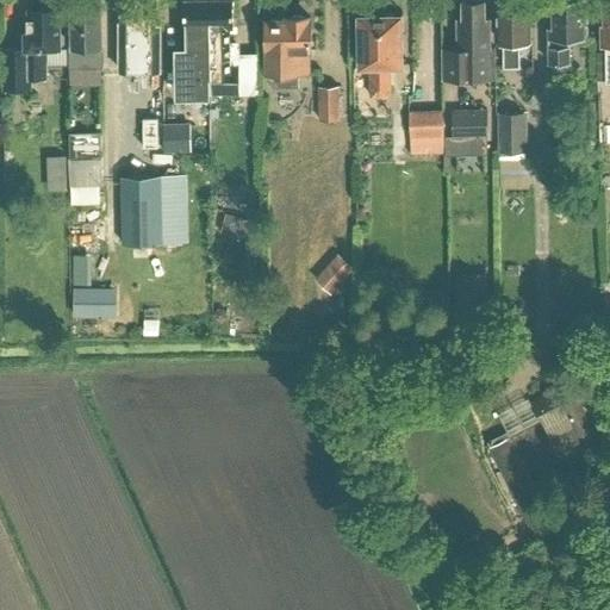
[(120,22),(120,70),(161,70),(161,20),(159,22),(157,0),(120,0),(122,22),(120,22)]
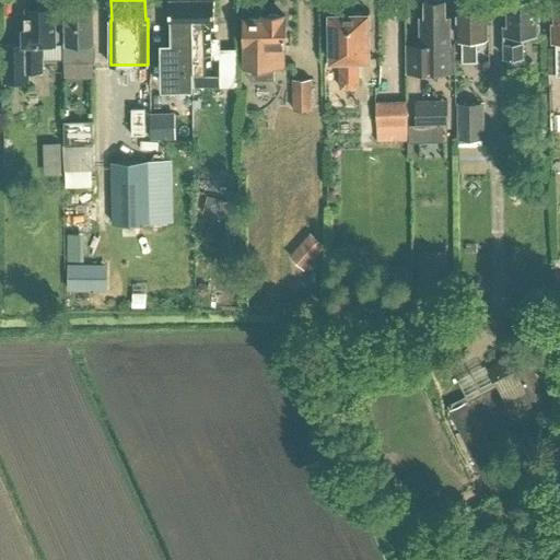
[(174,45),(164,46),(164,86),(193,86),(191,0),(168,0),(170,25),(174,25),(174,45)]
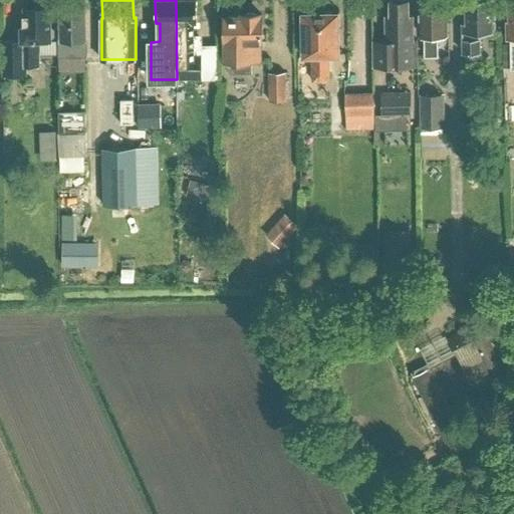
[(196,0),(176,0),(177,79),(201,79),(201,55),(188,55),(188,42),(193,42),(192,23),(196,23),(196,0)]
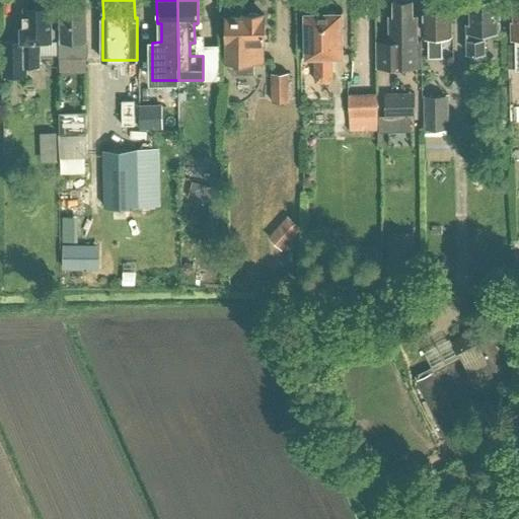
[(421,40),(417,40),(417,16),(413,16),(413,1),(409,1),(408,0),(398,0),(398,1),(393,1),(393,27),(389,27),(389,68),(422,68),(421,40)]
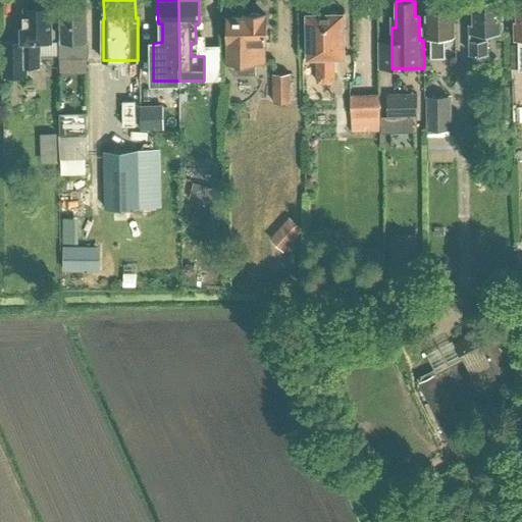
[(438,0),(426,0),(426,35),(431,35),(431,56),(444,56),(444,35),(453,35),(453,0),(450,0),(449,0),(438,0)]
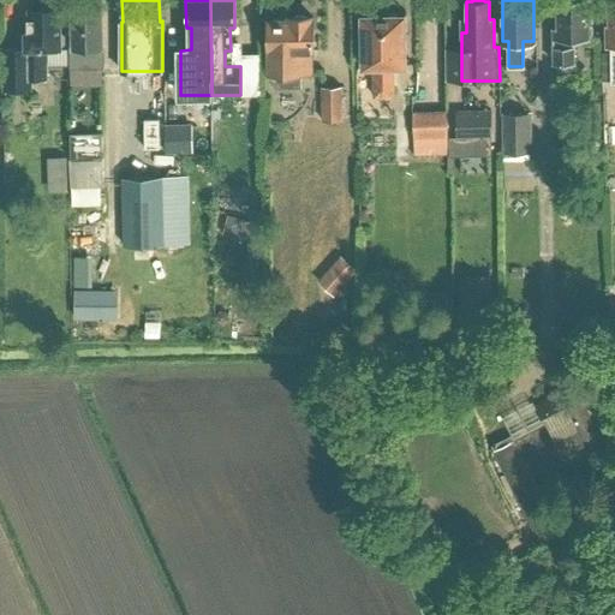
[(589,36),(591,33),(591,27),(589,24),(587,0),(573,0),(557,0),(559,28),(554,28),(554,64),(574,64),(573,39),(589,39),(589,36)]
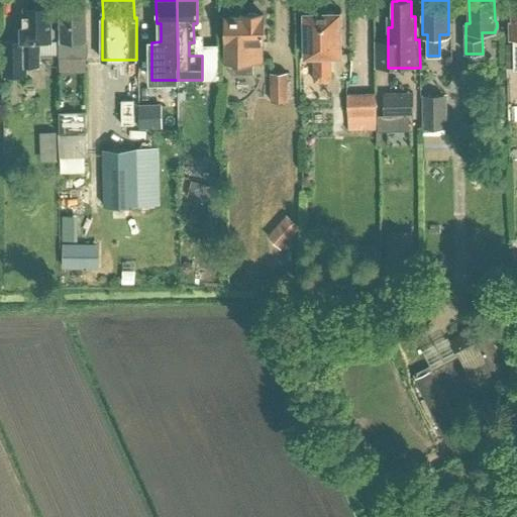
[(50,38),(54,35),(54,30),(50,28),(50,8),(46,8),(44,6),(38,6),(36,8),(24,9),(24,25),(20,26),(20,41),(2,41),(2,76),(25,75),(25,66),(38,65),(37,40),(50,40),(50,38)]
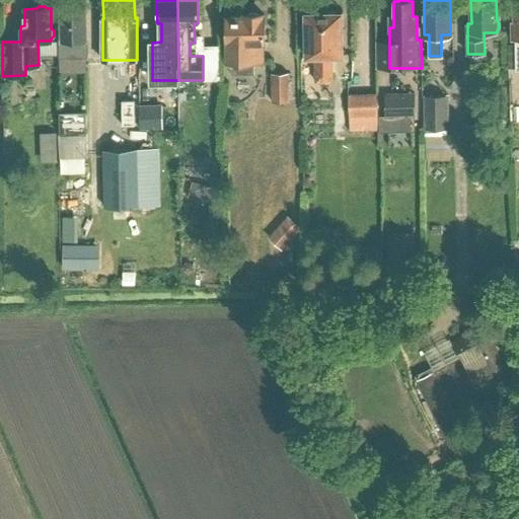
[(62,39),(60,39),(60,56),(87,55),(85,7),(61,7),(62,39)]
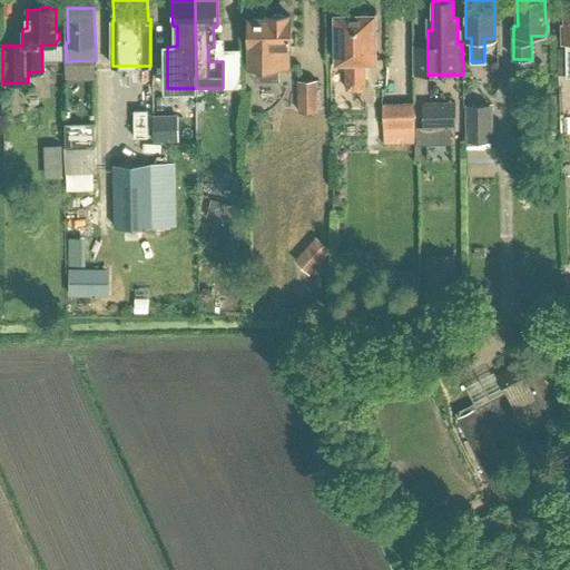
[(342,16),(337,16),(337,61),(345,61),(346,89),(364,89),(364,66),(369,66),(369,61),(374,61),(373,16),(369,16),(366,12),(362,12),(359,16),(352,16),(349,12),(344,12),(342,16)]
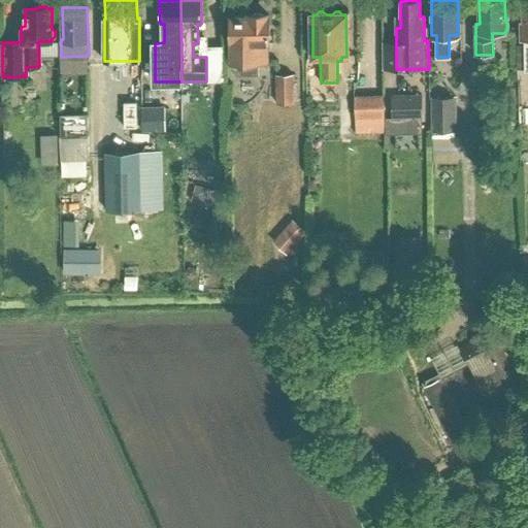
[(267,63),(267,44),(269,43),(268,15),(263,15),(261,13),(255,13),(253,15),(248,15),(248,18),(230,18),(230,63),(235,63),(235,75),(260,75),(260,63),(267,63)]
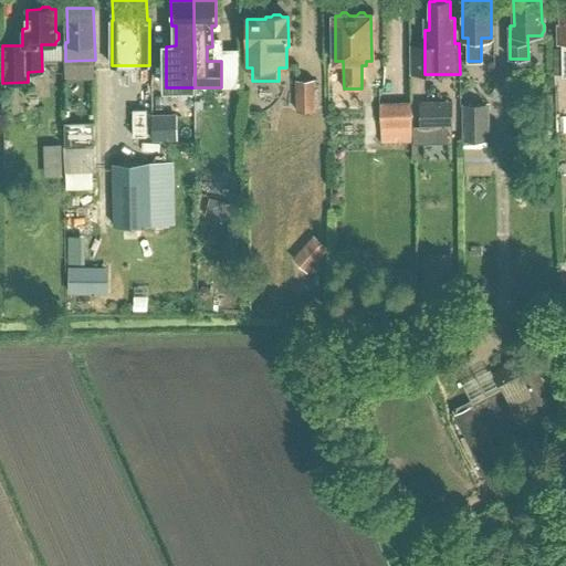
[(315,105),(314,79),(295,80),(296,106),(315,105)]
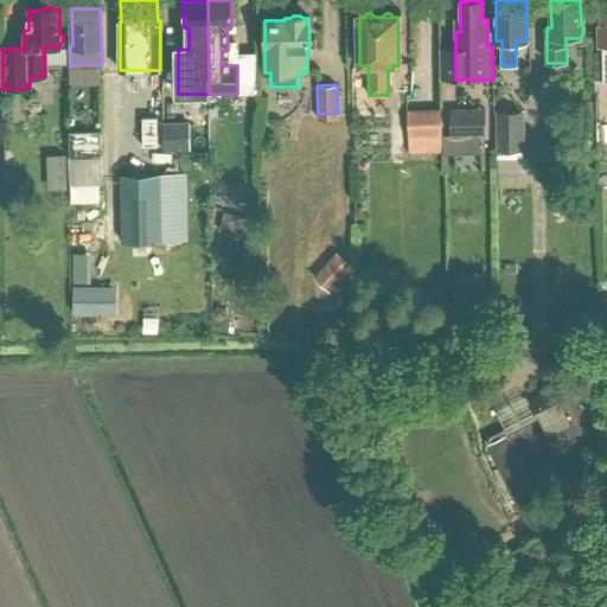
[(485,107),(449,108),(451,135),(486,134),(485,107)]
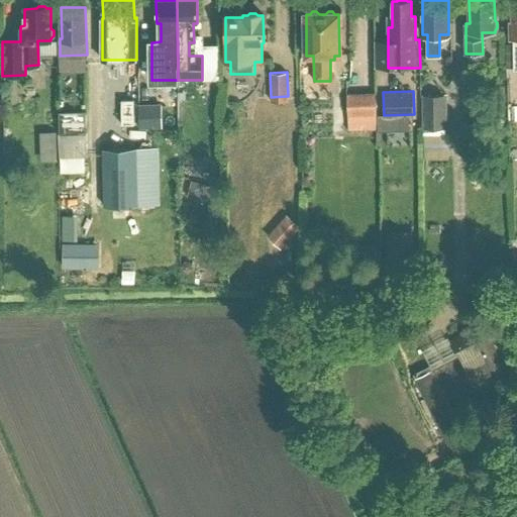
[(376,92),(346,93),(347,115),(376,114),(376,92)]
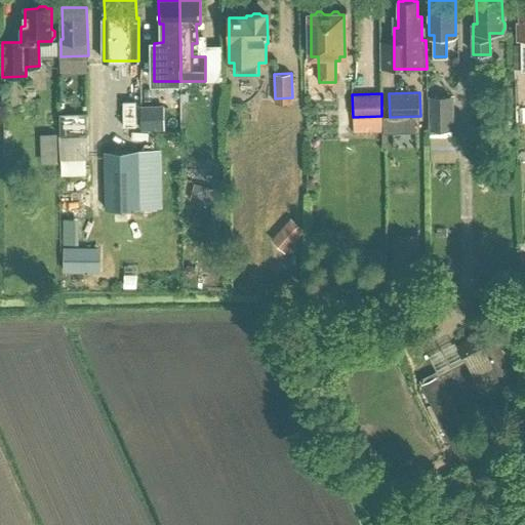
[(429,95),(429,130),(453,130),(453,95),(429,95)]
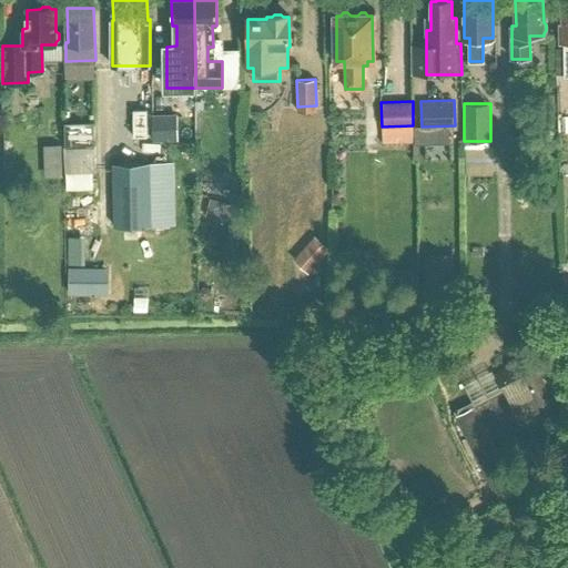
[(151,115),(151,141),(176,141),(176,115),(151,115)]
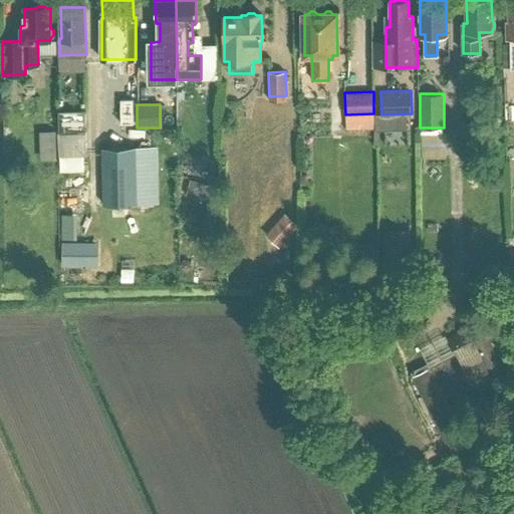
[(59,111),(59,133),(86,133),(86,110),(59,111)]
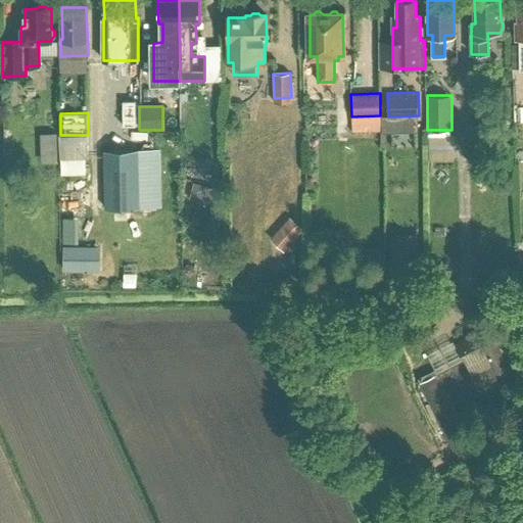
[(41,133),(41,162),(57,162),(57,133),(41,133)]
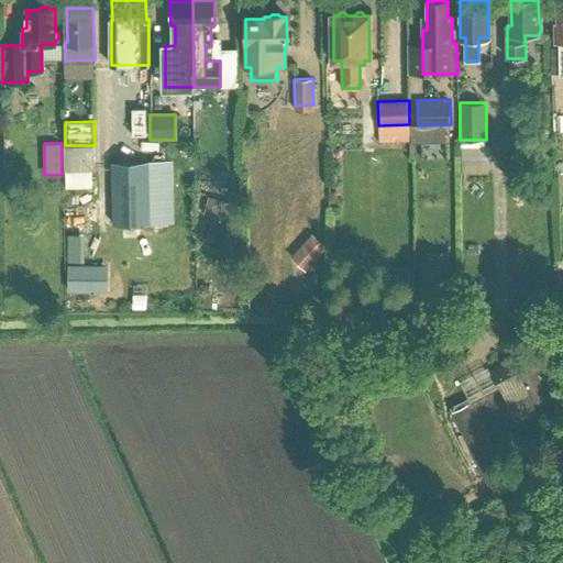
[(96,172),(95,145),(65,145),(66,172),(96,172)]
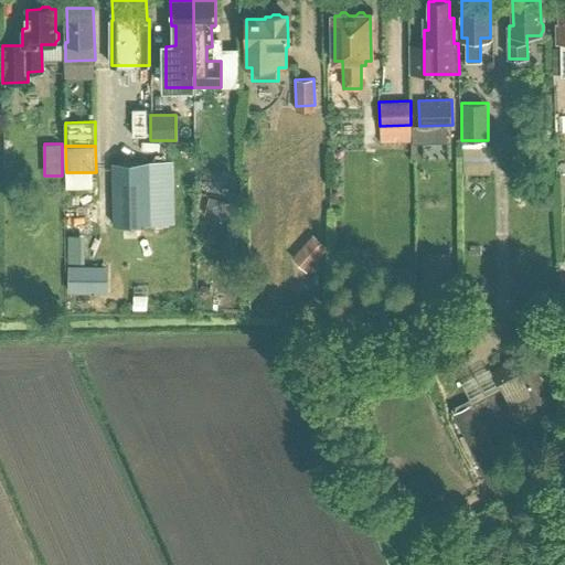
[(174,162),(112,162),(113,225),(174,225),(174,162)]
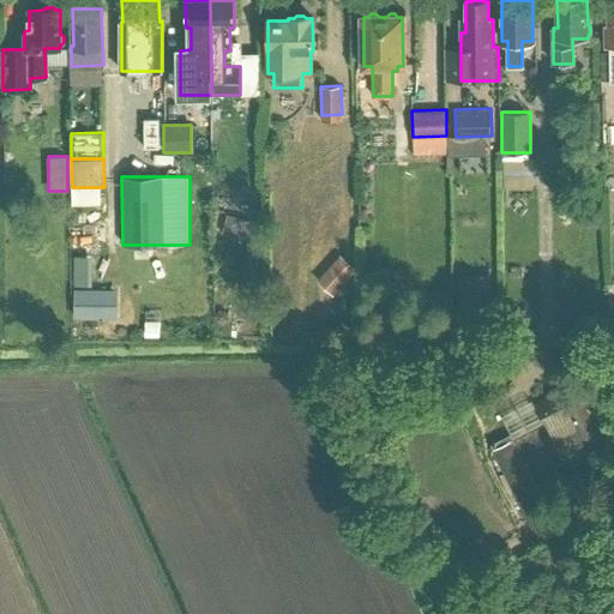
[(227,215),(223,235),(256,241),(259,221),(227,215)]
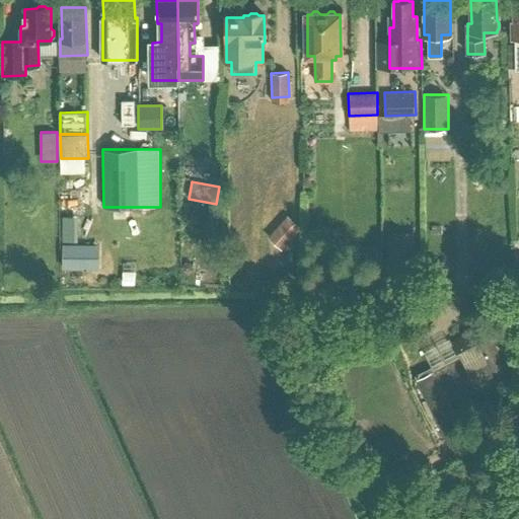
[(284,212),(265,233),(278,245),(297,224),(284,212)]
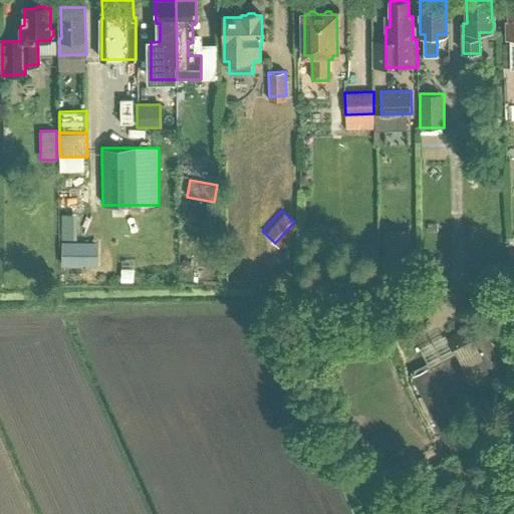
[(58,213),(58,238),(71,238),(71,213),(58,213)]
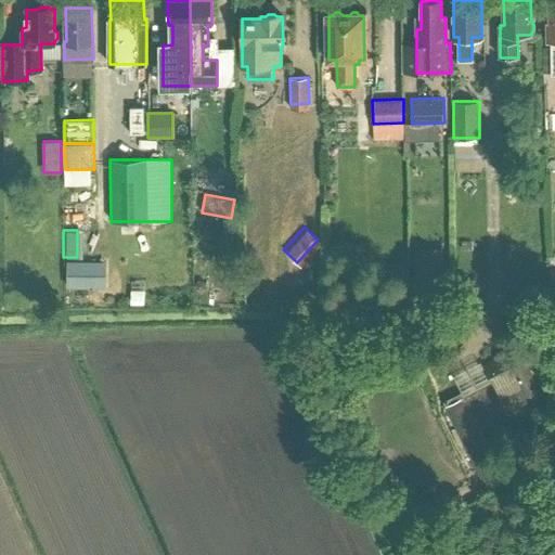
[(68,261),(68,286),(93,286),(93,262),(68,261)]
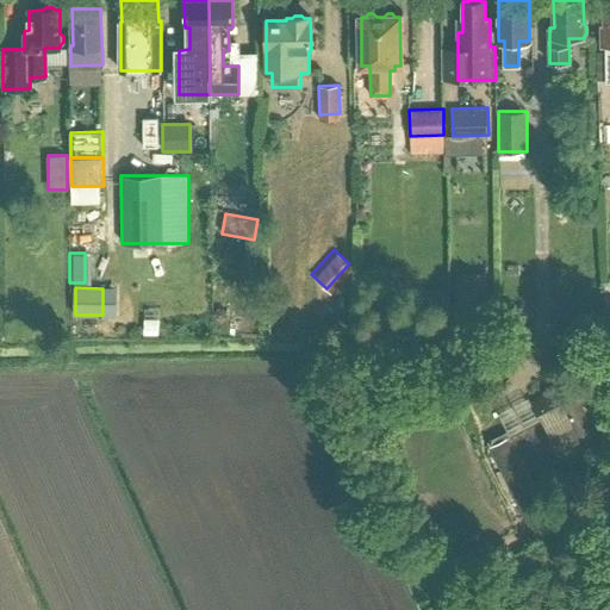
[(456,288),(455,317),(485,318),(485,288),(456,288)]
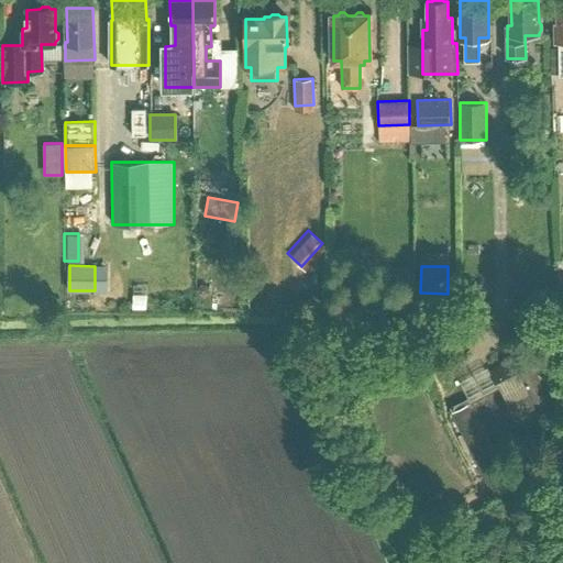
[(494,371),(499,383),(450,407),(495,500),(515,492),(495,452),(497,451),(489,435),(519,421),(512,407),(544,392),(554,410),(562,406),(562,392),(559,384),(552,387),(532,348),(503,363),(505,365),(494,371)]
